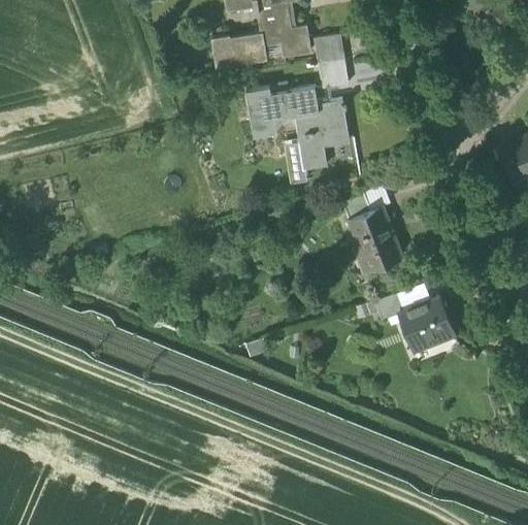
[(211,39),(216,68),(266,60),(264,44),(279,42),(283,58),(310,53),(306,26),(291,28),(287,2),(296,1),(295,0),(224,0),(226,11),(253,7),(254,14),(257,13),(260,33),(229,38),(229,36),(211,39)]
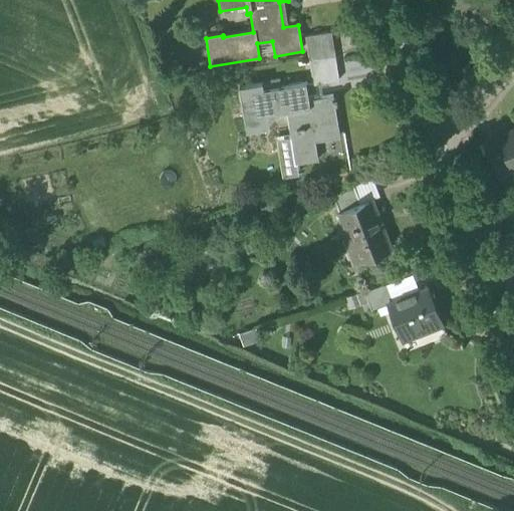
[(305,38),(309,63),(335,59),(331,34),(305,38)]
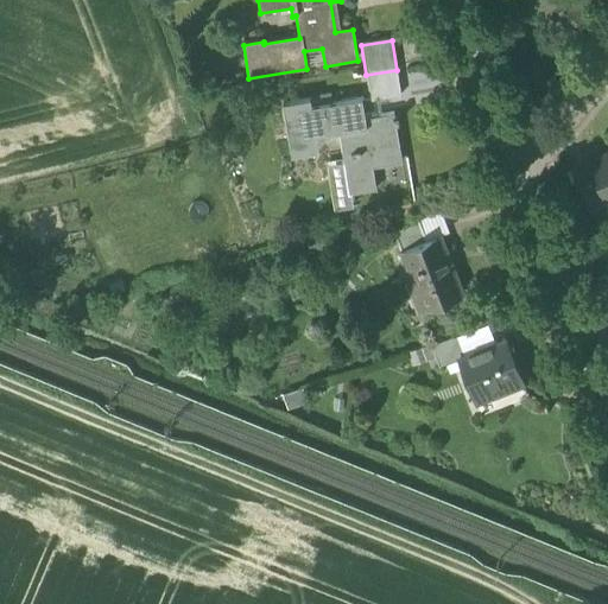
[(304,51),(306,69),(325,67),(322,49),(304,51)]
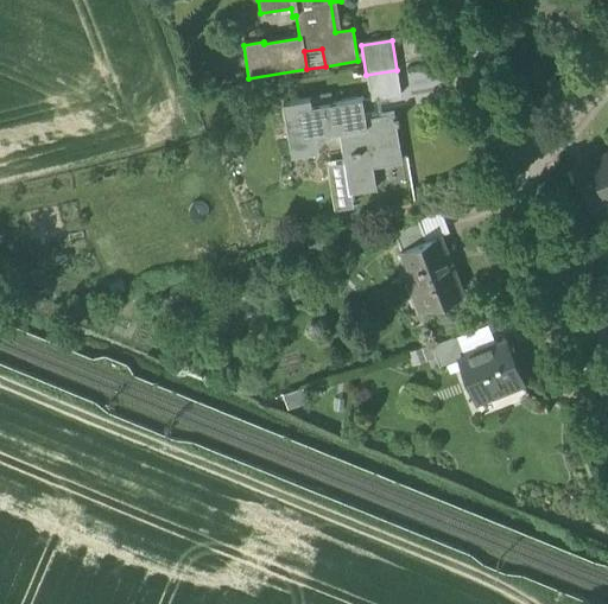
[(400,97),(397,70),(366,75),(369,102),(400,97)]
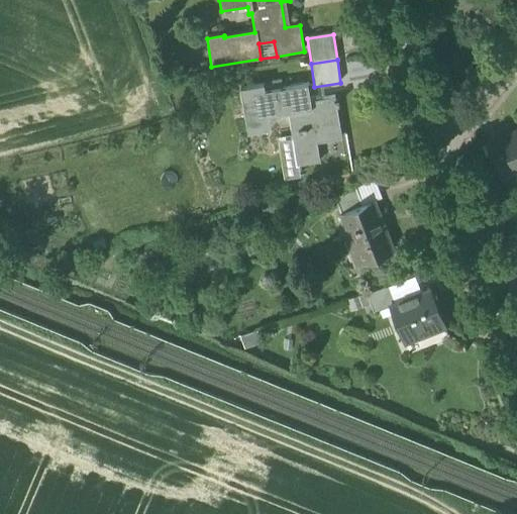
[(289,114),(297,166),(320,163),(316,137),(340,133),(335,98),(309,102),(307,86),(242,96),(245,120),(289,114)]
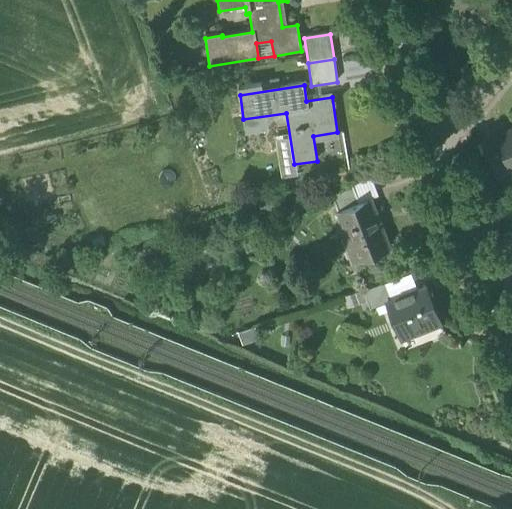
[(503,155),(509,172),(511,171),(511,170),(511,131),(496,138),(503,155)]
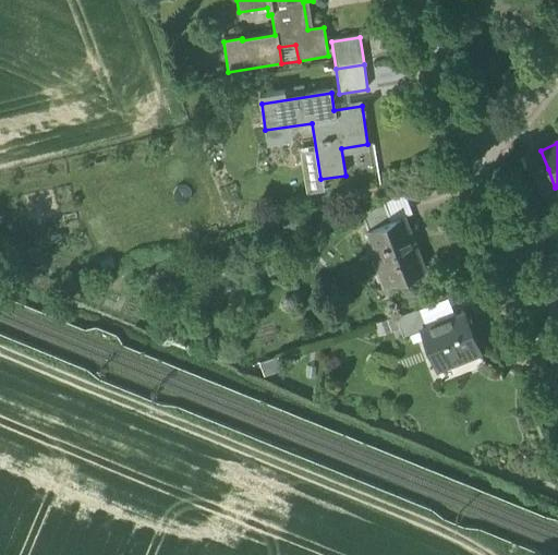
[(532,176),(543,204),(557,197),(557,189),(557,186),(555,188),(548,169),(532,176)]
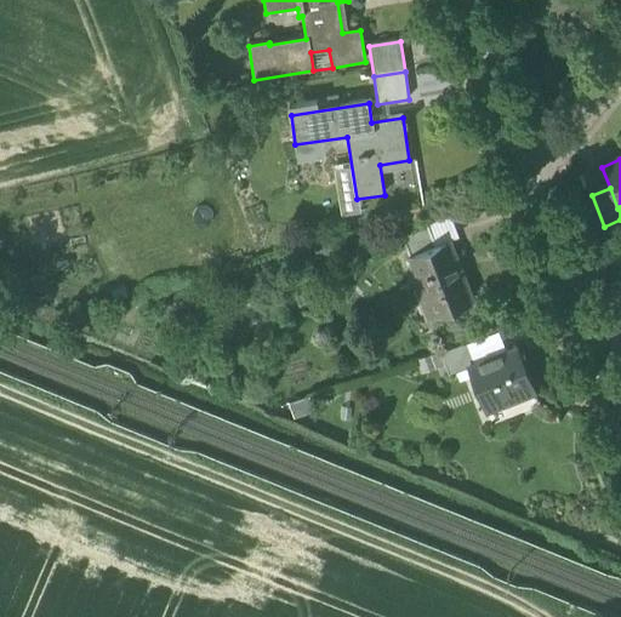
[(402,236),(410,258),(437,249),(427,226),(402,236)]
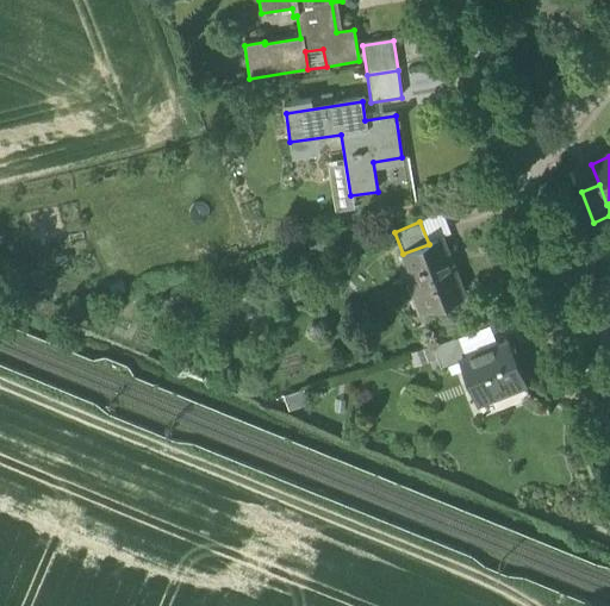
[(415,285),(427,314),(465,299),(442,238),(429,244),(403,254),(415,285)]
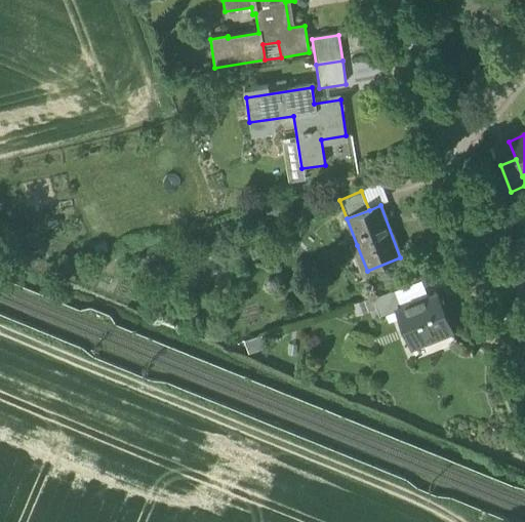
[(361,273),(367,271),(357,245),(351,247),(361,273)]
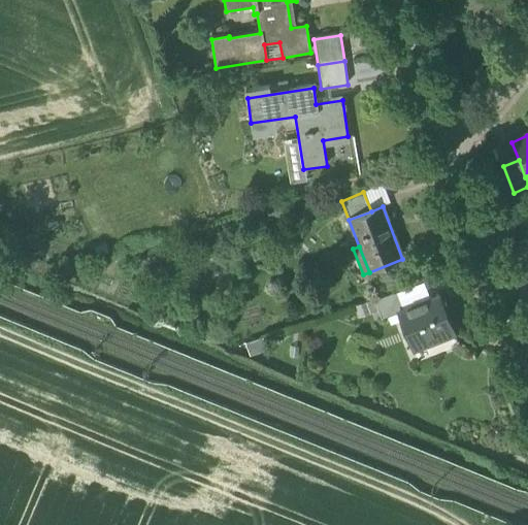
[(373,302),(382,321),(399,314),(399,313),(403,310),(396,294),(373,302)]
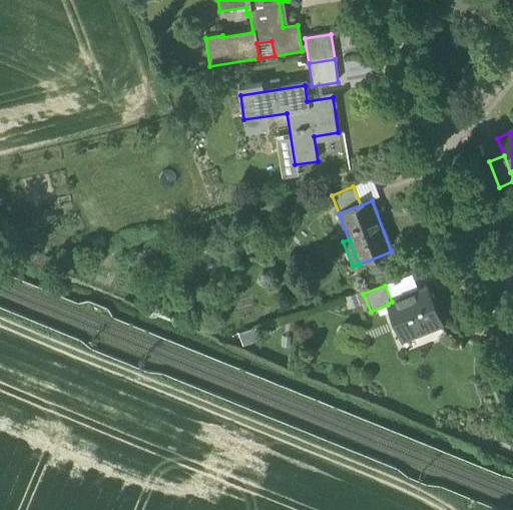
[(388,305),(403,343),(423,336),(420,329),(438,322),(425,289),(392,302),(388,304),(388,305)]
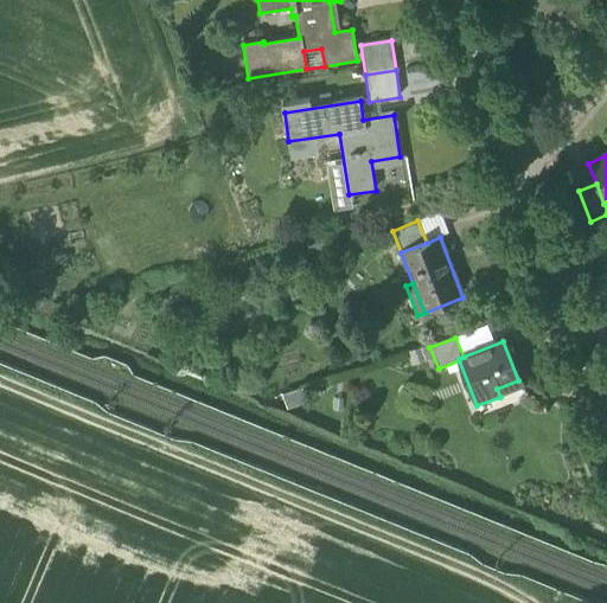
[(497,389),(500,397),(522,387),(518,380),(497,389)]
